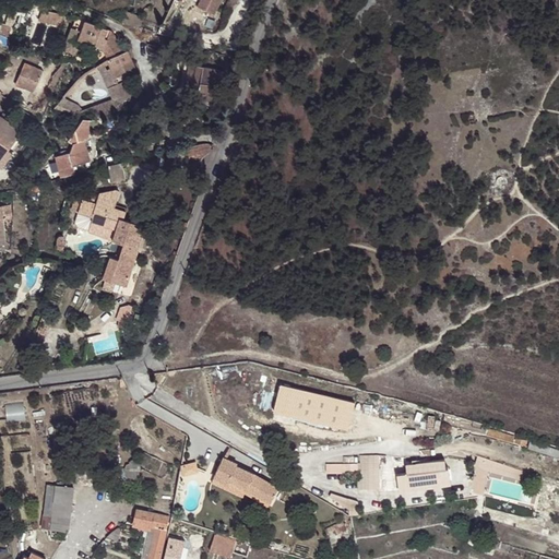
[(38,21),(60,26),(63,14),(42,9),(38,21)]
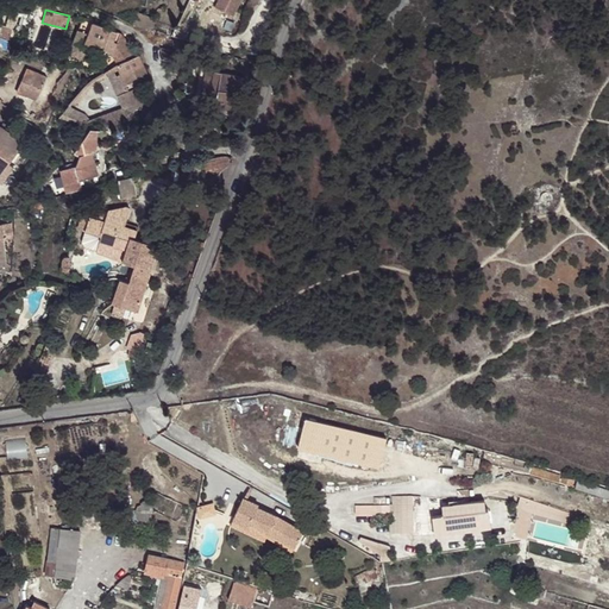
[(0,41),(13,45),(22,20),(17,18),(5,13),(0,24),(0,41)]
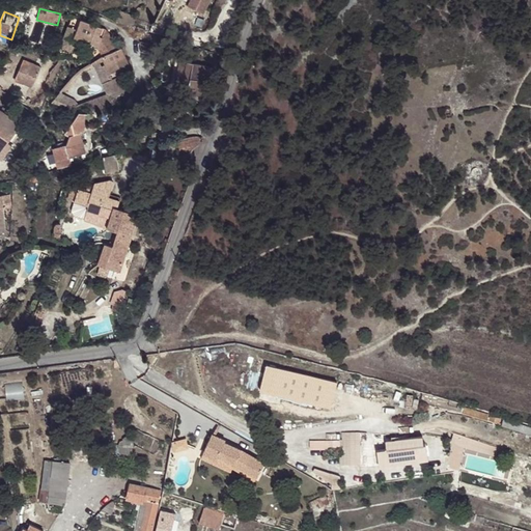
[(124,23),(133,26),(136,17),(129,14),(121,11),(117,21),(124,23)]
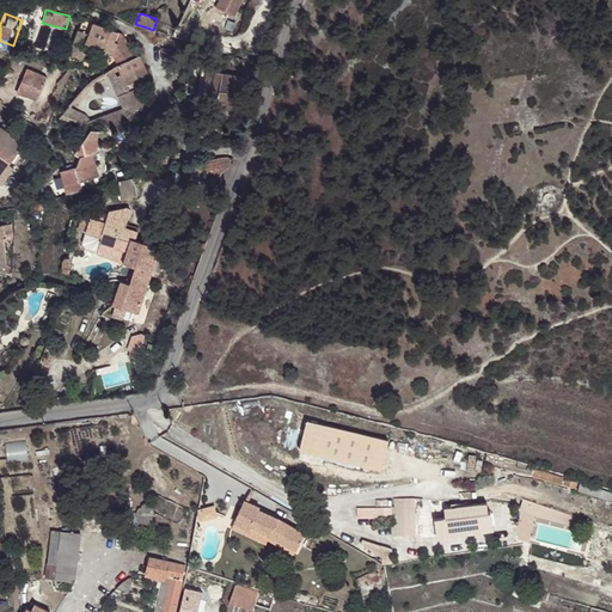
[(122,32),(95,22),(86,44),(114,55),(122,32)]
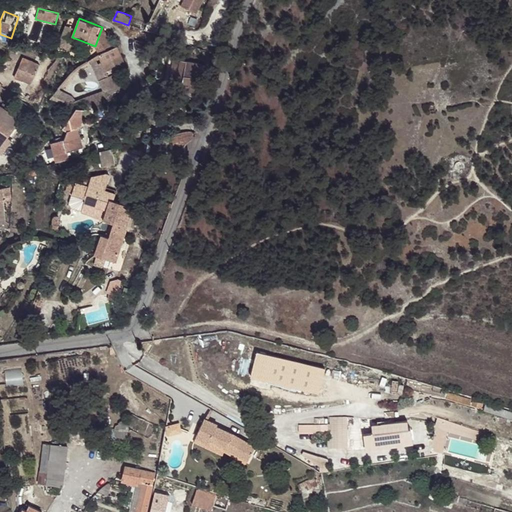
[(66,24),(60,38),(68,42),(74,27),(66,24)]
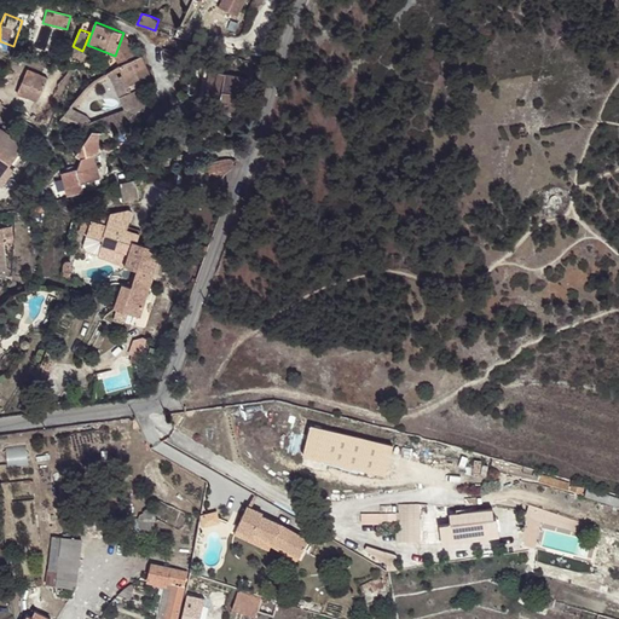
[(142,56),(119,64),(119,65),(131,93),(132,96),(140,92),(139,90),(140,90),(152,84),(142,56)]
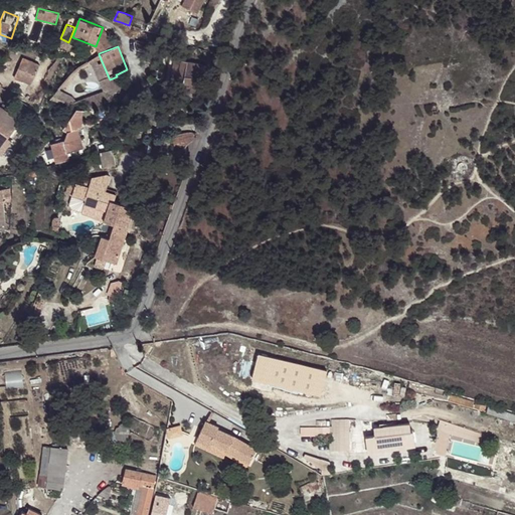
[(99,81),(109,77),(99,54),(91,60),(99,81)]
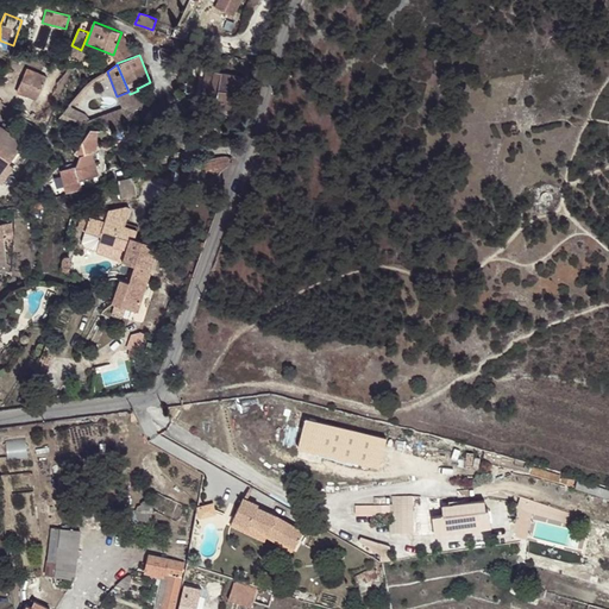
[(199,67),(190,101),(196,104),(205,68),(199,67)]
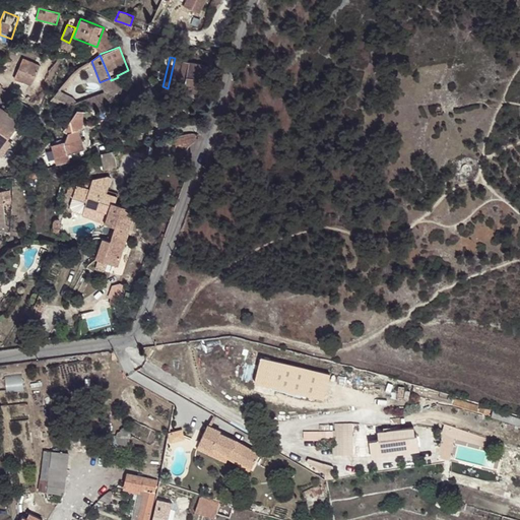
[(22,58),(13,78),(30,84),(26,92),(34,94),(37,85),(42,83),(43,78),(42,78),(46,70),(39,66),(39,65),(22,58)]
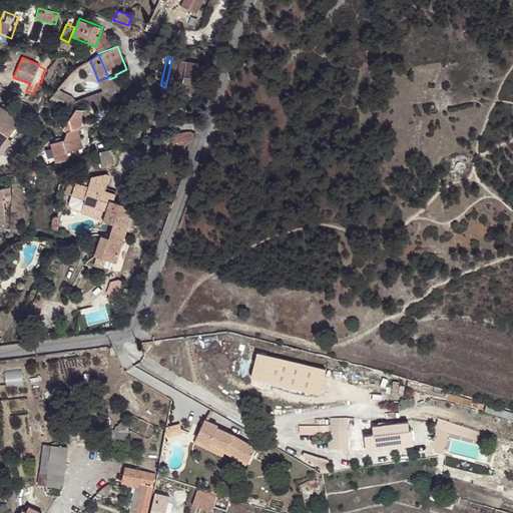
[(183,76),(187,61),(172,57),(165,87),(180,90),(181,82),(183,76)]
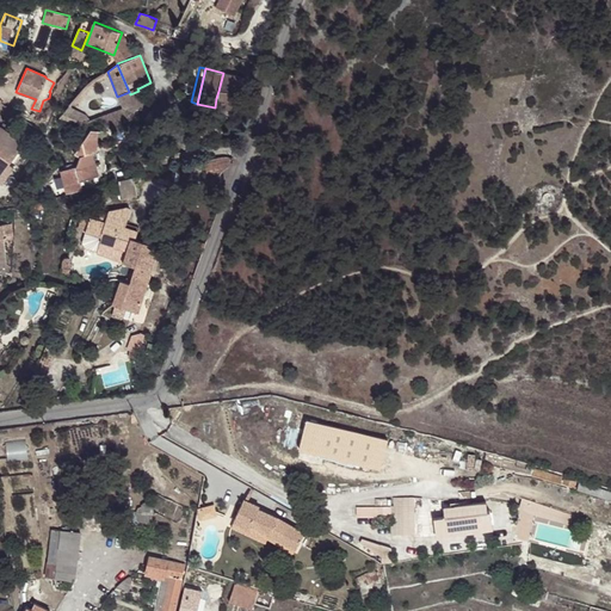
[(244,90),(246,78),(223,73),(218,91),(236,94),(238,97),(241,99),(242,99),(245,98),(246,96),(245,93),(245,91),(244,90)]
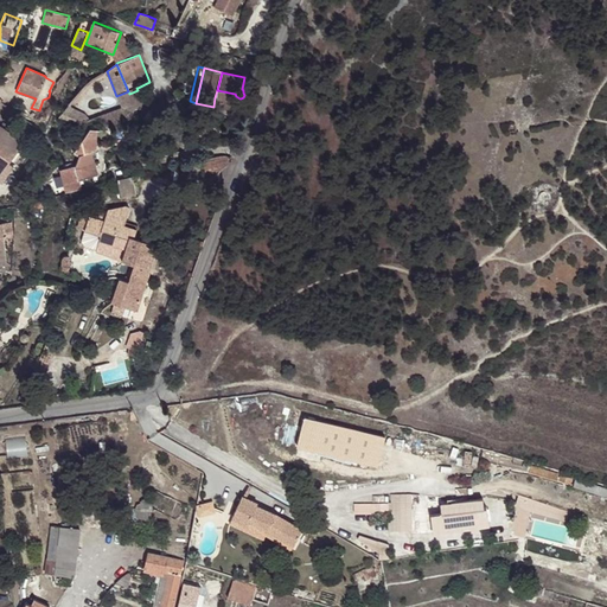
[(144,102),(138,88),(136,88),(138,90),(129,94),(128,91),(116,96),(122,108),(125,115),(144,102)]
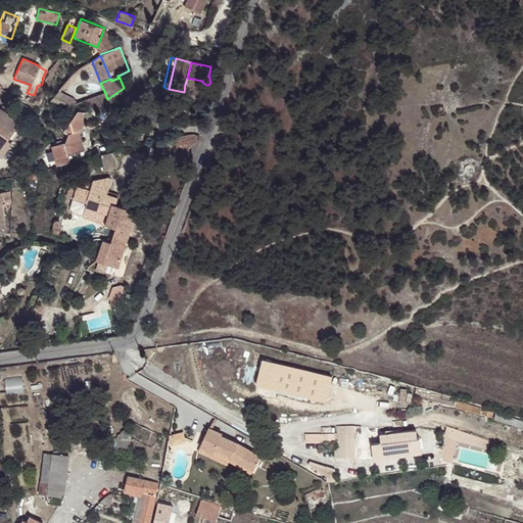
[(200,88),(202,81),(187,78),(185,84),(200,88)]
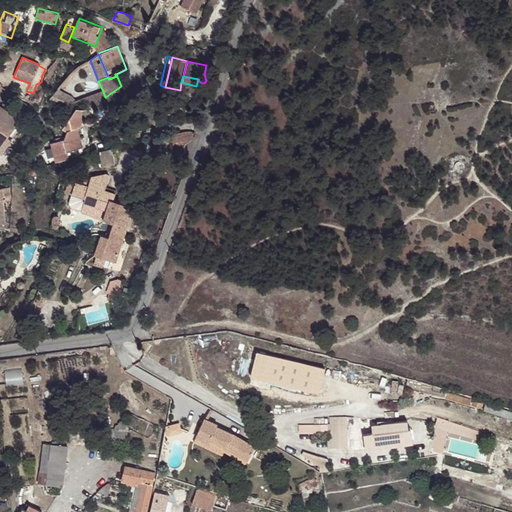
[(56,89),(51,99),(69,107),(74,97),(56,89)]
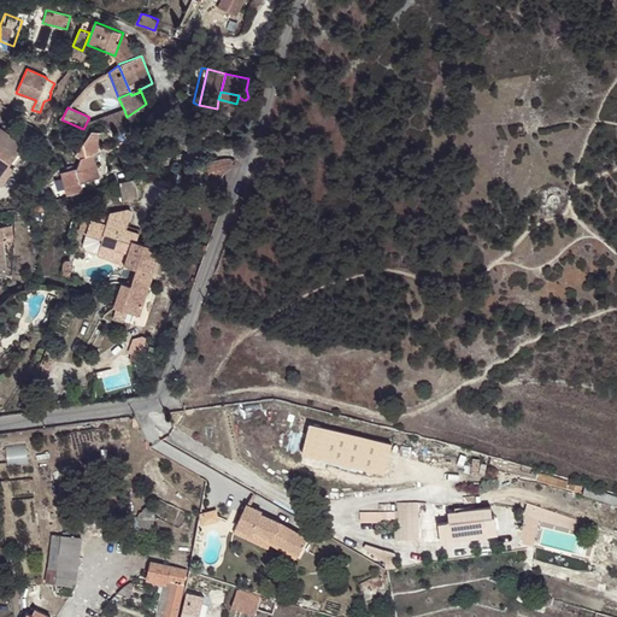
[(124,110),(101,117),(103,122),(105,123),(106,123),(109,123),(110,124),(111,124),(112,125),(115,127),(127,117),(124,110)]
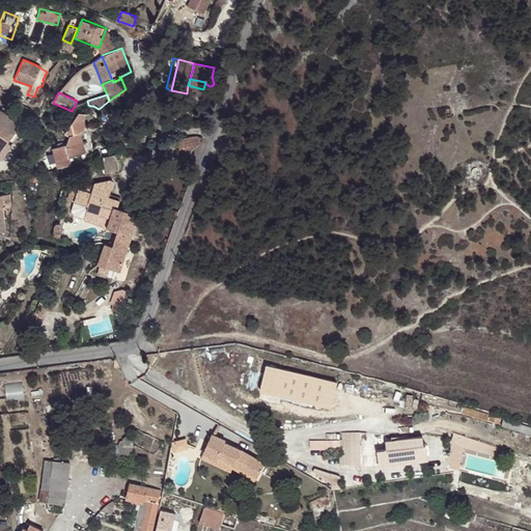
[(1,112),(0,114),(0,159),(1,160),(11,146),(7,142),(21,126),(1,112)]
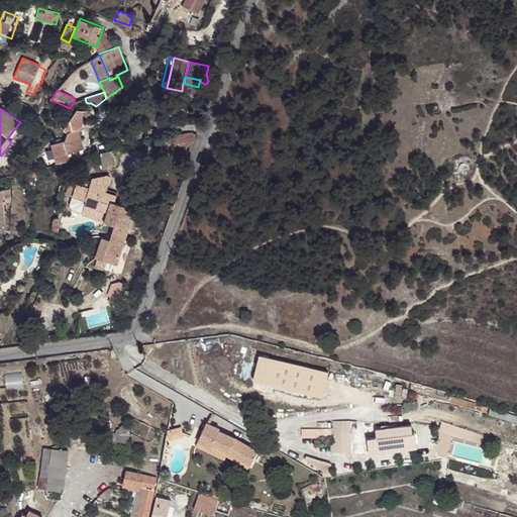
[(50,142),(56,163),(68,159),(66,151),(84,147),(79,129),(68,131),(63,139),(50,142)]
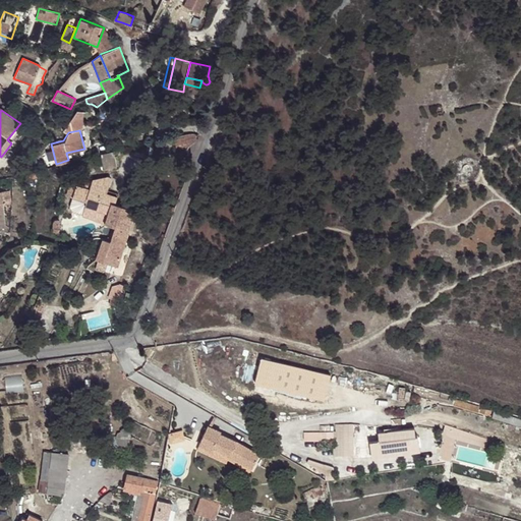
[(174,137),(176,151),(182,149),(186,151),(189,146),(193,143),(194,141),(197,134),(191,134),(186,134),(174,137)]
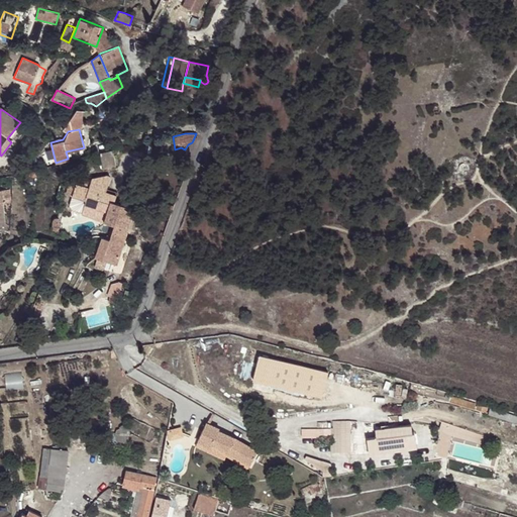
[(114,165),(111,149),(98,152),(102,168),(114,165)]
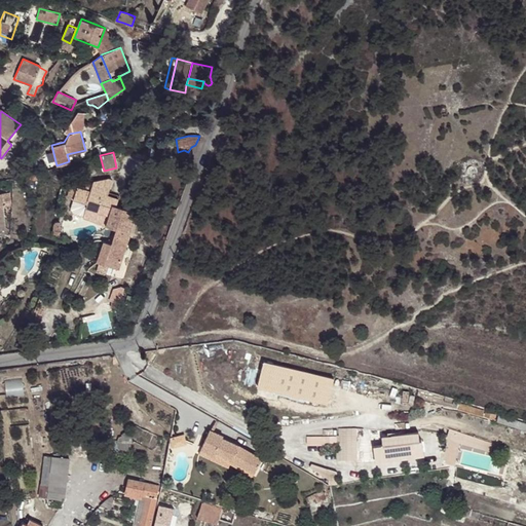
[(96,180),(95,185),(94,188),(87,201),(82,217),(104,224),(112,203),(105,201),(107,195),(109,190),(112,179),(110,177),(96,180)]
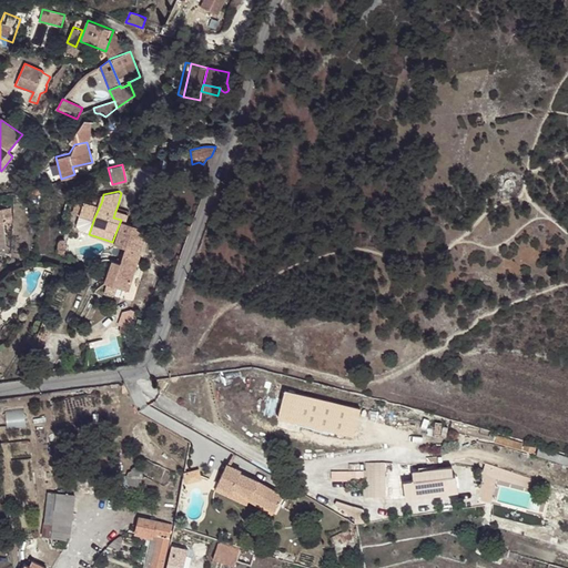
[(94,217),(101,203),(85,198),(80,212),(90,215),(94,217)]
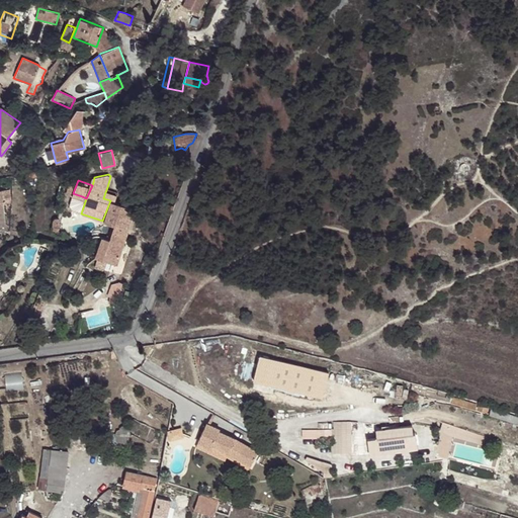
[(112,195),(105,192),(103,198),(110,200),(111,197),(112,195)]
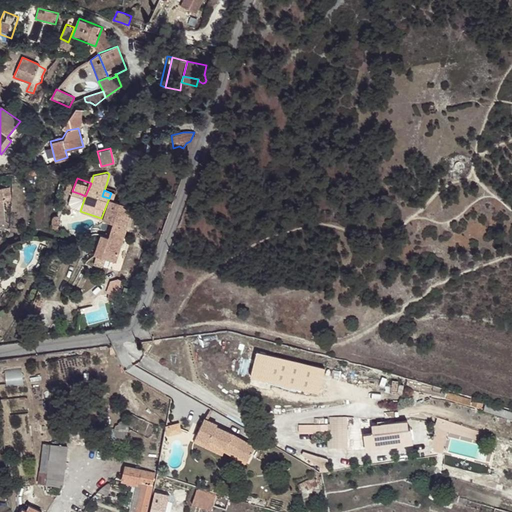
[(80,211),(85,196),(81,194),(75,208),(80,211)]
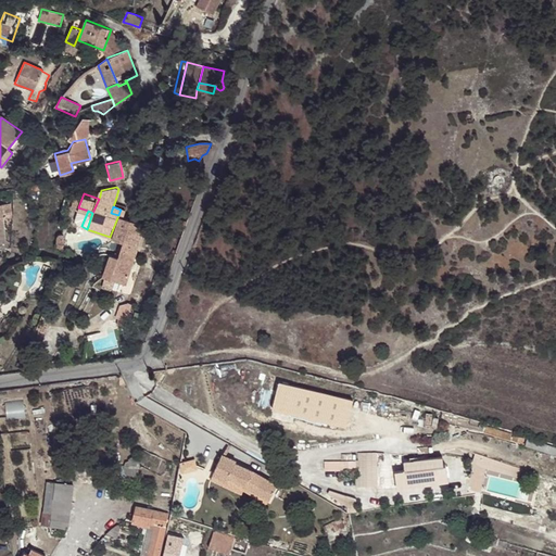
[(110,237),(121,241),(125,243),(125,242),(133,220),(124,217),(118,215),(110,237)]
